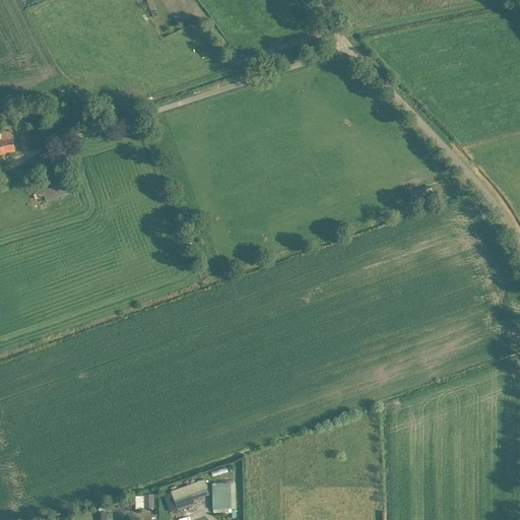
[(15,107),(15,117),(35,118),(35,120),(43,120),(43,114),(29,113),(29,107),(15,107)]
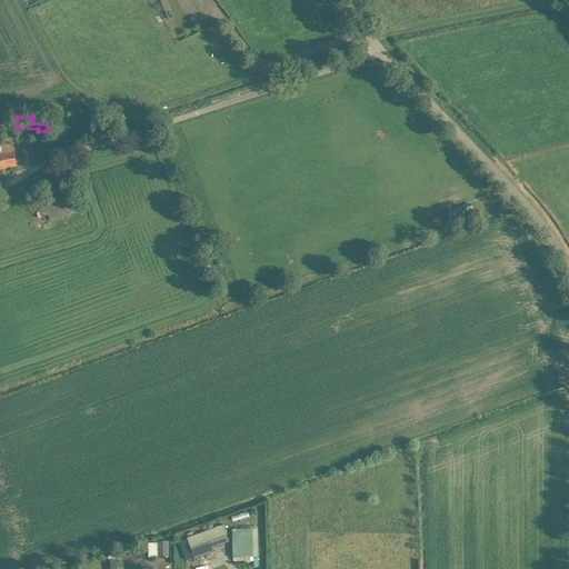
[(0,169),(17,166),(15,155),(11,143),(1,146),(2,148),(1,148),(0,145),(0,169)]
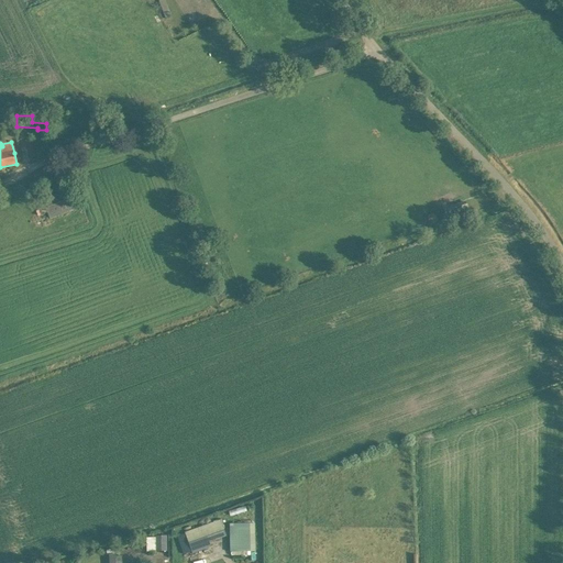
[(72,189),(34,202),(39,216),(48,212),(51,218),(78,208),(72,189)]
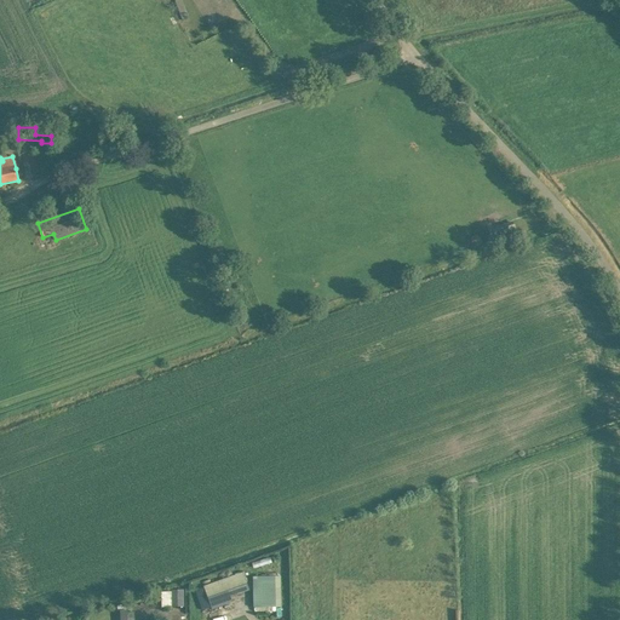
[(269,557),(252,563),(253,569),(271,563),(269,557)]
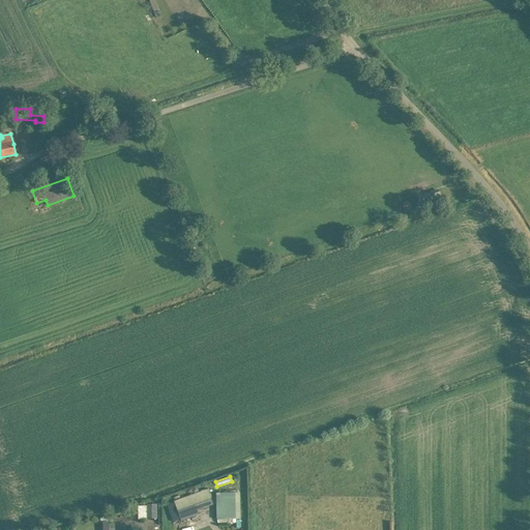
[(175,502),(168,505),(173,522),(180,520),(181,522),(198,516),(196,509),(211,503),(207,491),(175,502)]
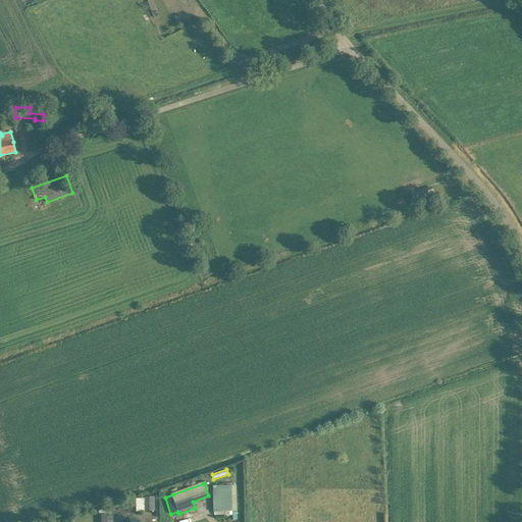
[(236,484),(211,485),(212,512),(236,511),(236,484)]
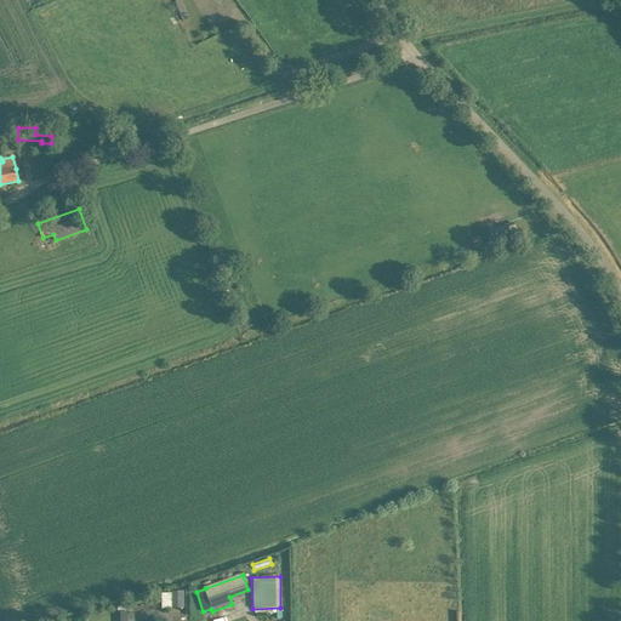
[(172,593),(172,608),(184,607),(184,591),(172,591),(172,593)]
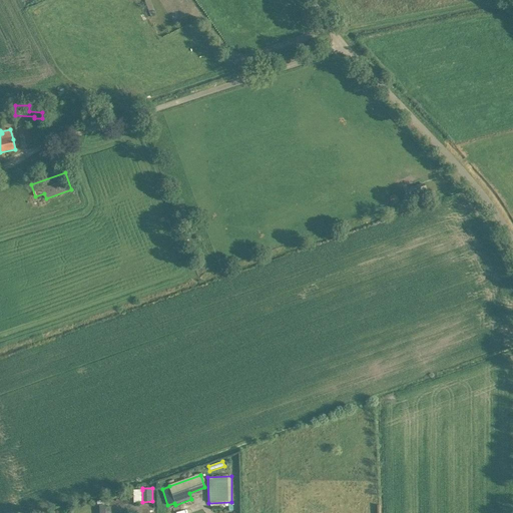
[(140,489),(132,489),(132,502),(140,502),(140,489)]
